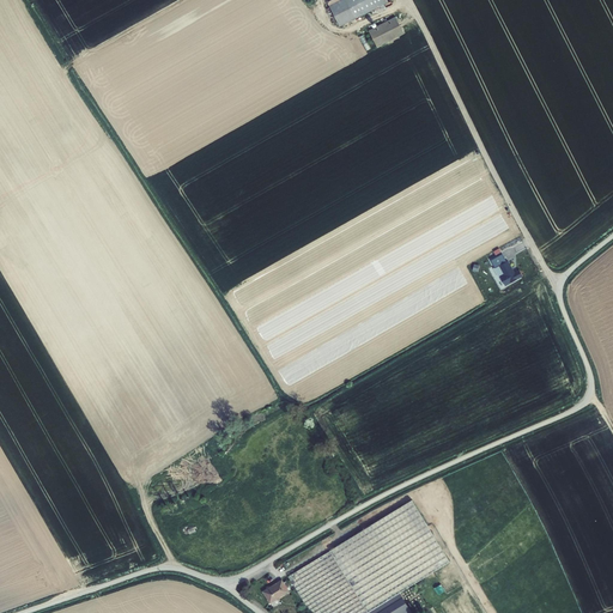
[(340,0),(329,6),(340,26),(388,2),(387,0),(340,0)]
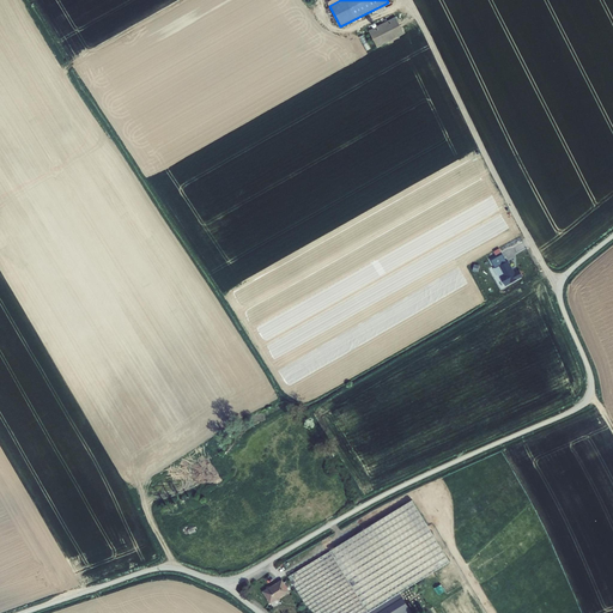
[(395,17),(369,30),(377,47),(405,34),(395,17)]
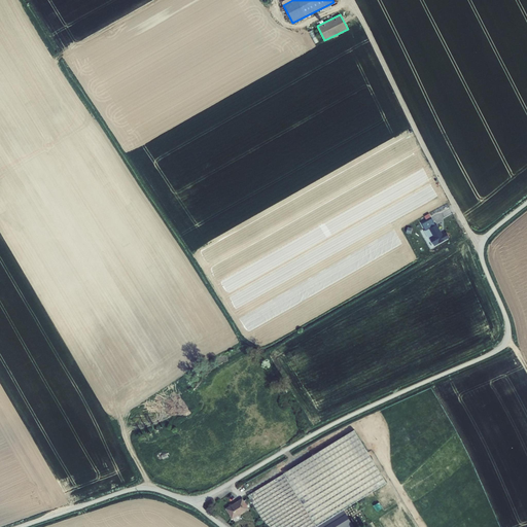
[(319,41),(313,30),(309,32),(315,43),(319,41)]
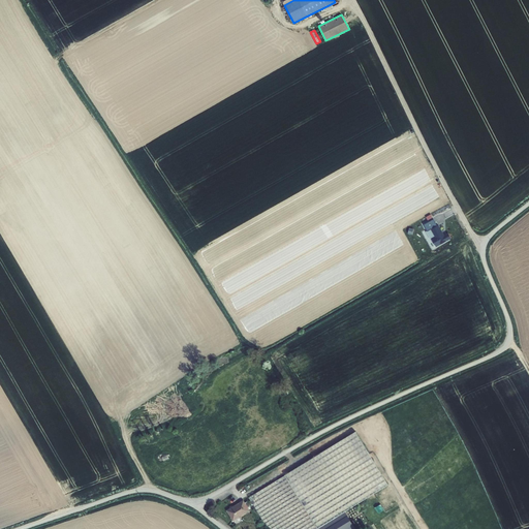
[(434,219),(424,225),(428,231),(431,229),(435,237),(432,239),(436,247),(452,239),(448,232),(444,236),(439,225),(437,226),(434,219)]
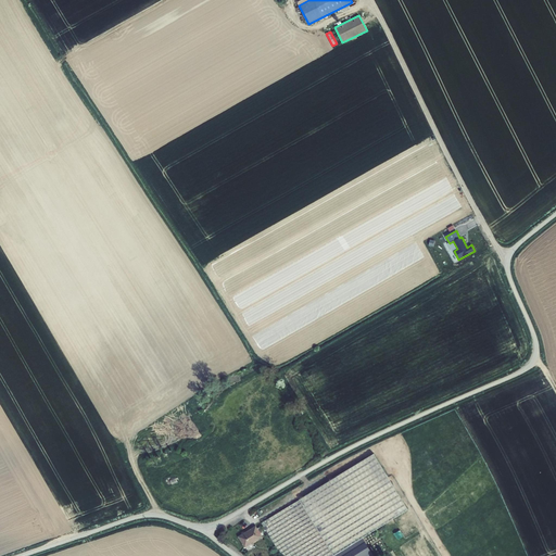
[(375,454),(262,522),(281,555),(331,555),(409,509),(375,454)]
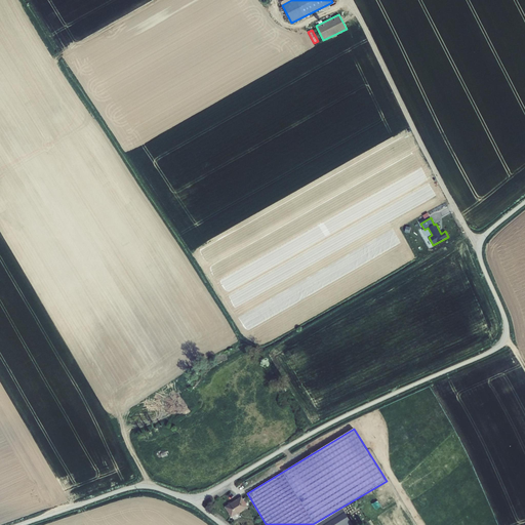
[(248,507),(241,496),(225,506),(231,516),(238,513),(248,507)]
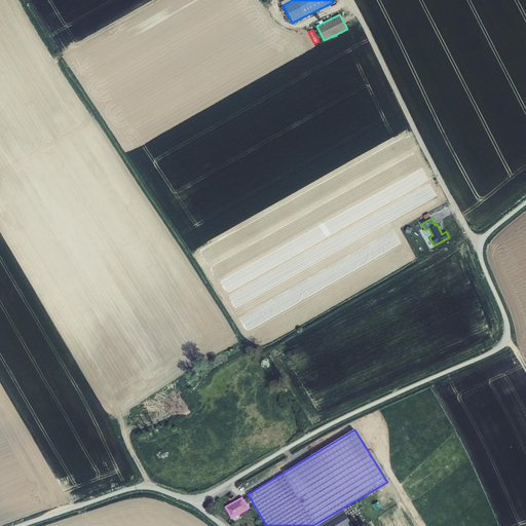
[(353,525),(343,510),(316,525),(353,525)]
